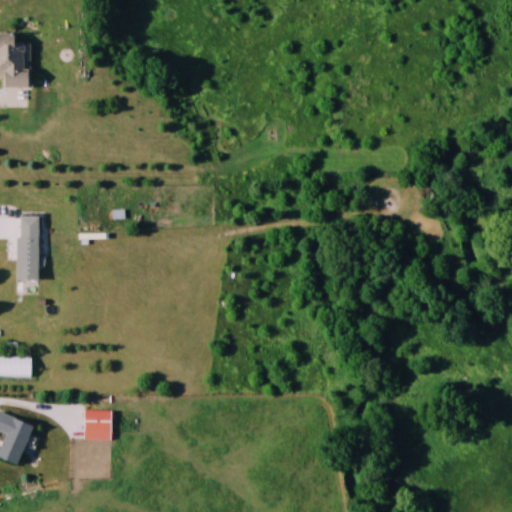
[(27,89),(28,44),(12,43),(12,34),(0,34),(0,77),(3,77),(3,88),(27,89)]
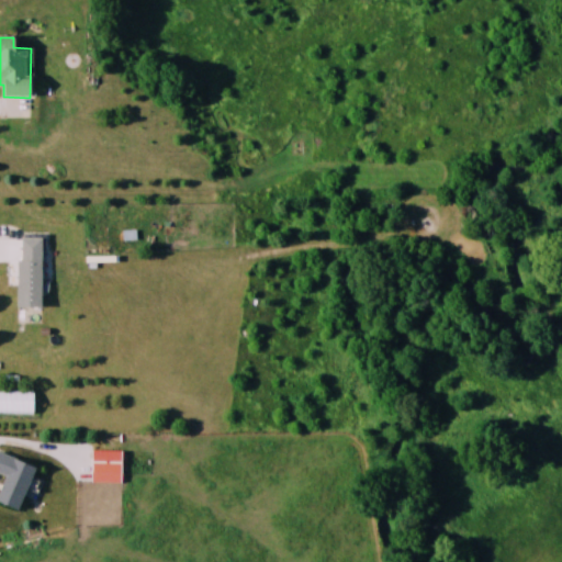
[(114,243),(135,243),(135,233),(114,233),(114,243)]
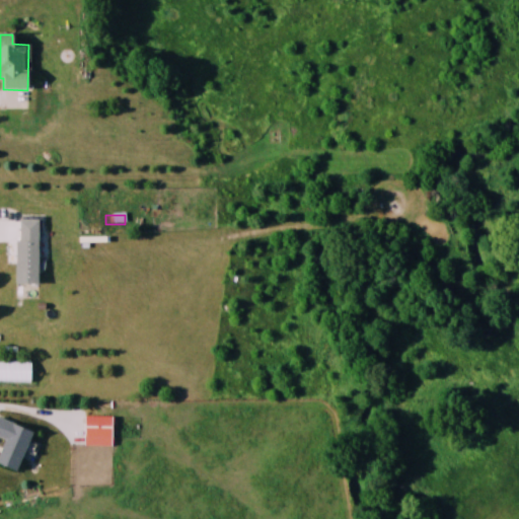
[(39,221),(16,221),(16,285),(39,285),(39,221)]
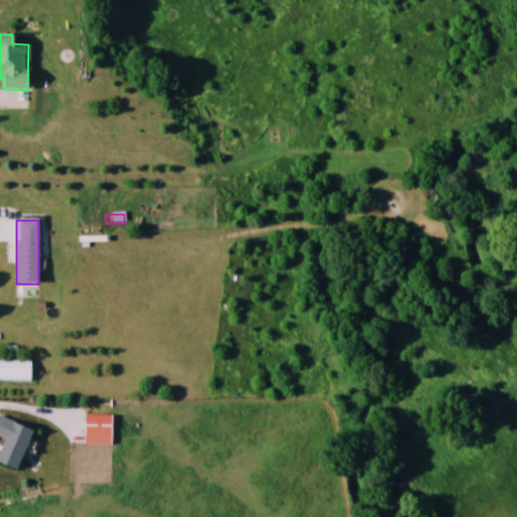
[(111,415),(84,415),(84,445),(111,445),(111,415)]
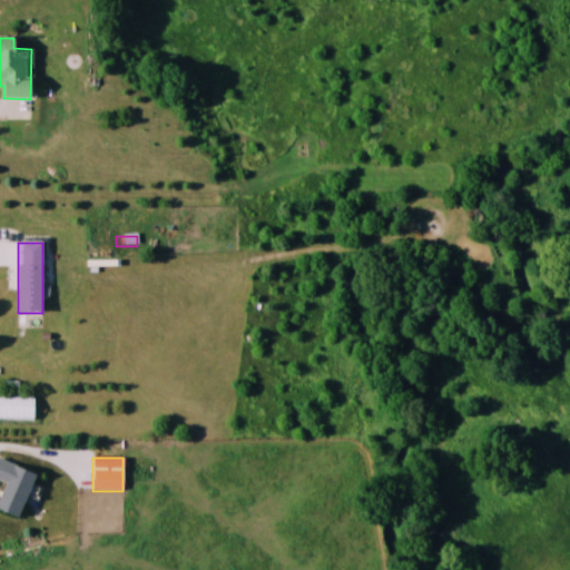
[(0,498),(0,511),(18,519),(35,473),(0,460),(0,481),(6,483),(0,498)]
